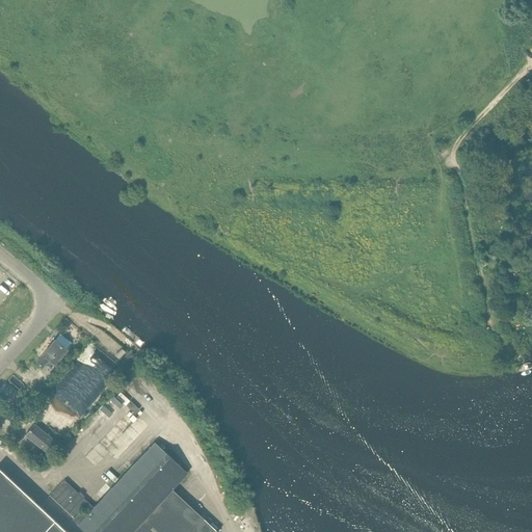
[(43,354),(36,363),(43,368),(49,360),(54,364),(67,349),(67,348),(71,342),(60,334),(55,340),(55,339),(54,340),(43,354)]
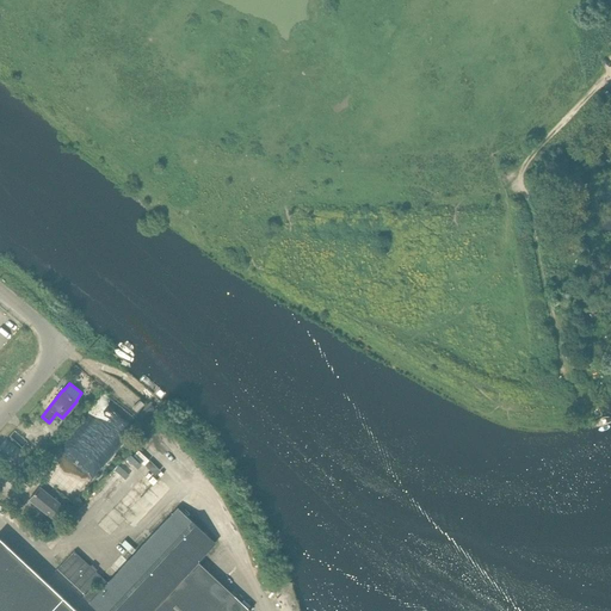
[(7,439),(1,446),(0,446),(0,455),(23,473),(34,460),(7,439)]
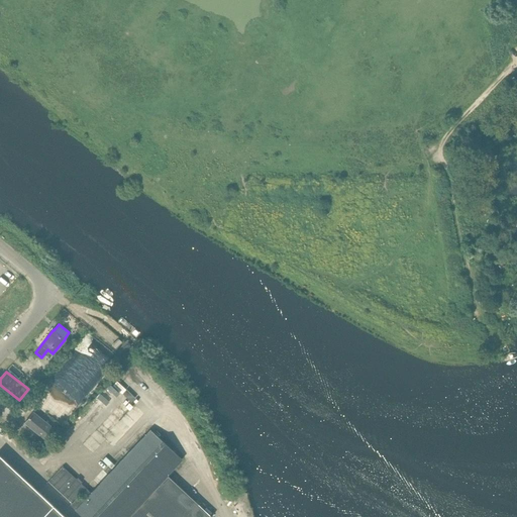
[(125,405),(54,482),(90,516),(126,516),(167,475),(182,458),(125,405)]
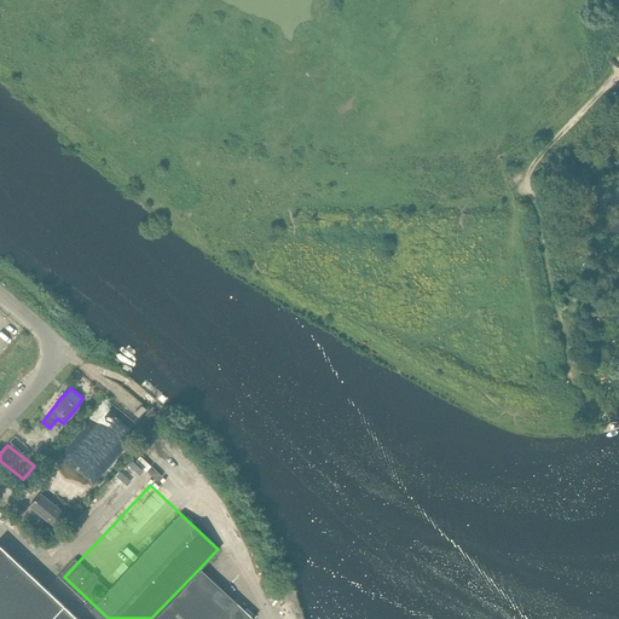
[(29,505),(53,525),(63,513),(39,493),(29,505)]
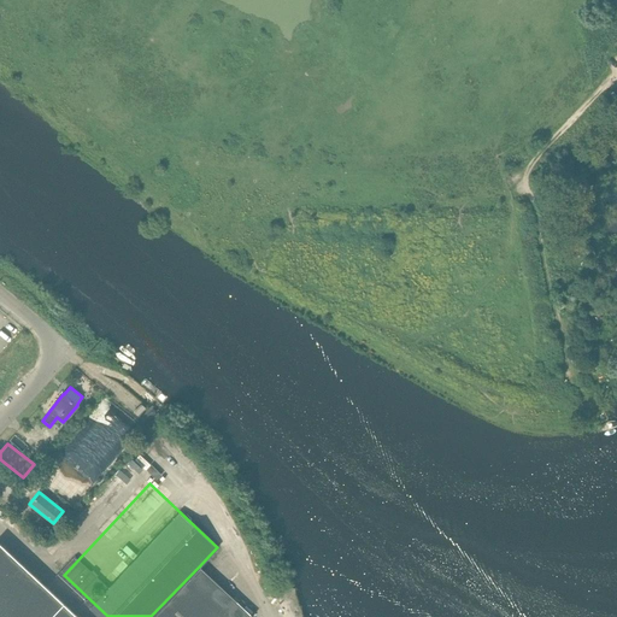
[(77,616),(0,544),(0,616),(77,616)]
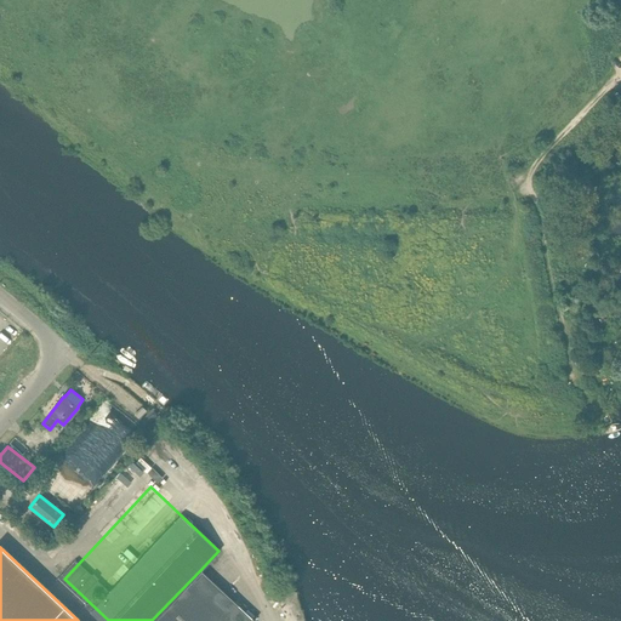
[(216,581),(228,592),(238,581),(215,559),(209,564),(221,575),(216,581)]
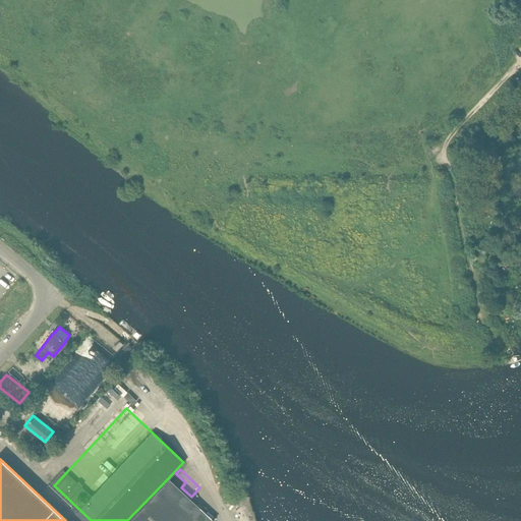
[(168,478),(127,520),(212,520),(213,520),(168,478)]
